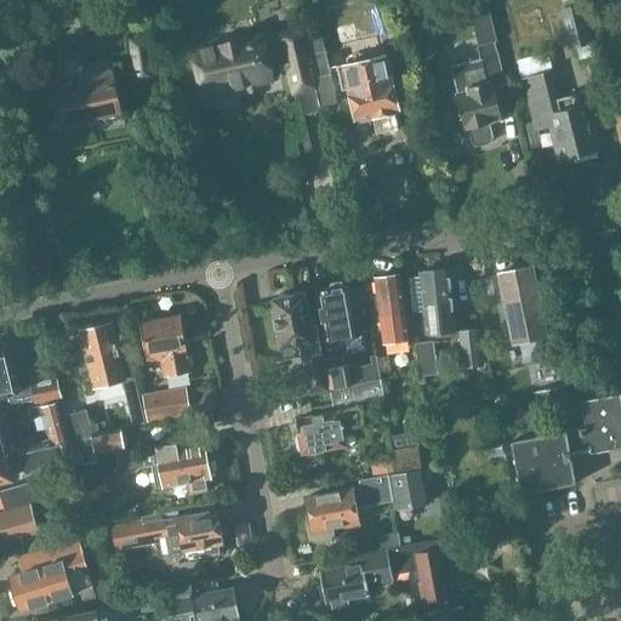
[(443,0),(448,15),(485,6),(483,0),(443,0)]
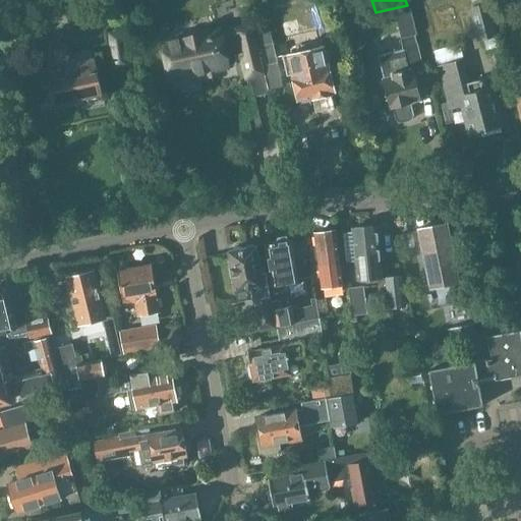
[(486,3),(485,0),(469,0),(472,7),(468,8),(476,42),(483,40),(486,51),(500,48),(487,3),(486,3)]
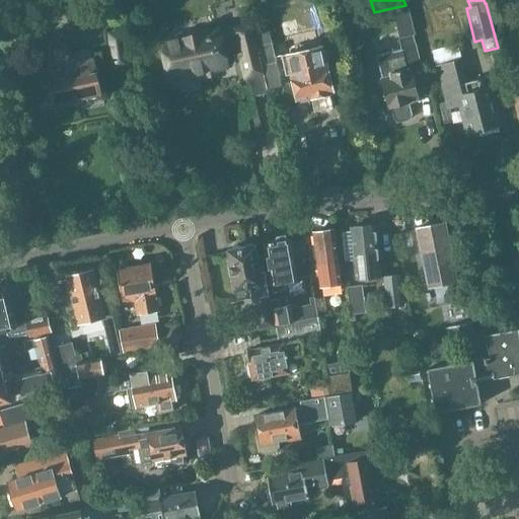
[(251,23),(163,42),(171,78),(236,64),(235,60),(241,60),(245,79),(264,74),(251,23)]
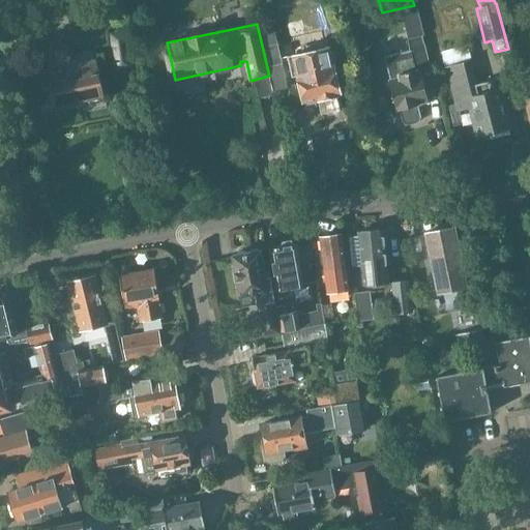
[(110,35),(116,71),(133,68),(128,31),(110,35)]
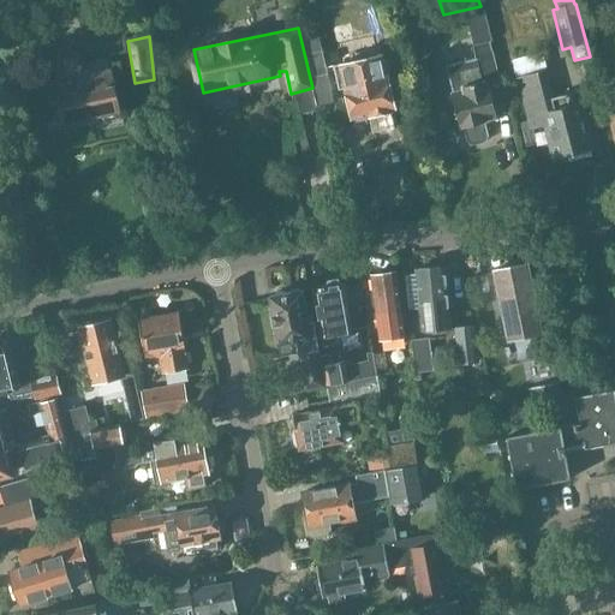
[(304,41),(314,78),(327,75),(322,52),(317,37),(304,41)]
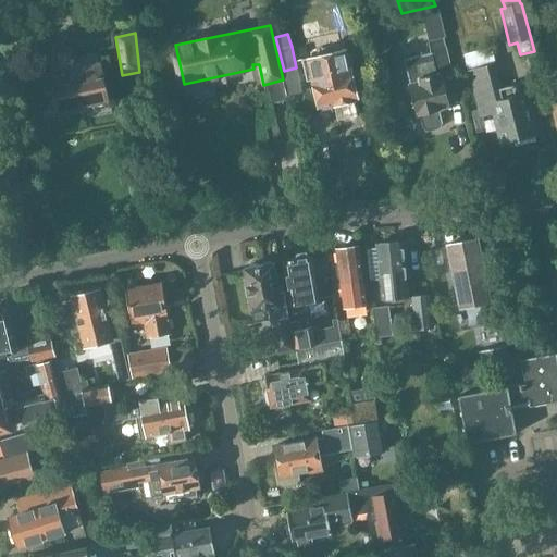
[(431,53),(403,61),(410,85),(409,85),(417,115),(420,115),(423,130),(431,132),(438,130),(443,124),(440,110),(450,107),(447,96),(445,87),(457,83),(454,69),(452,70),(446,47),(444,38),(429,42),(431,51),(431,53)]
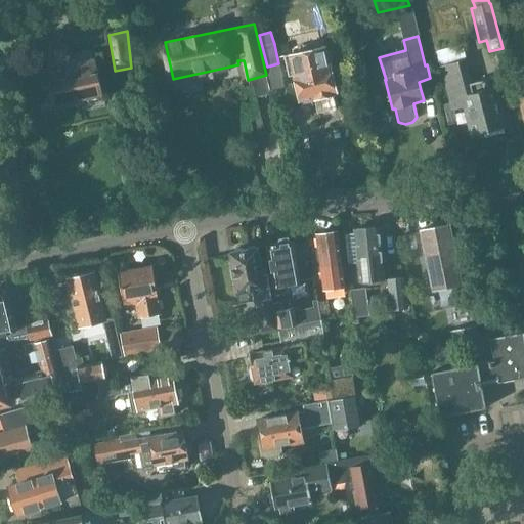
[(45,52),(42,53),(46,70),(40,71),(45,92),(50,91),(54,105),(101,95),(91,50),(72,55),(69,47),(67,47),(63,43),(57,42),(52,43),(48,45),(46,48),(45,52)]
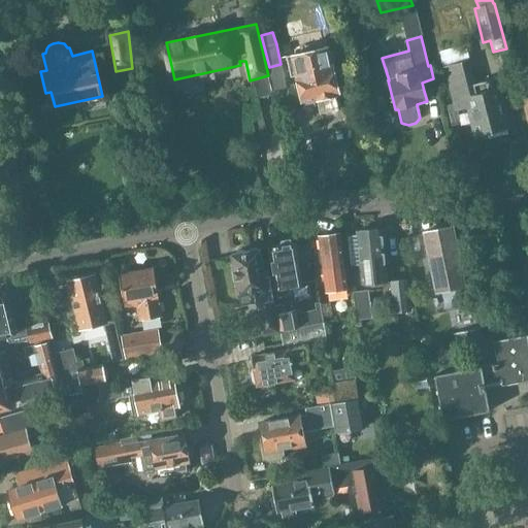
[(439,53),(443,68),(455,112),(466,109),(474,138),(513,129),(501,88),(489,92),(486,83),(476,85),(469,61),(466,45),(439,53)]
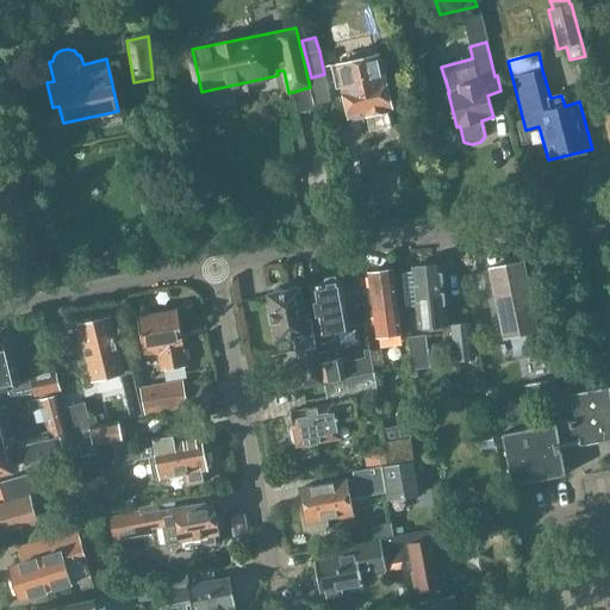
[(392,110),(384,74),(388,69),(386,61),(380,60),(379,54),(359,58),(330,66),(336,91),(342,88),(349,119),(365,116),(365,117),(366,117),(366,118),(368,125),(369,132),(392,128),(387,111),(388,111),(388,110),(392,110)]
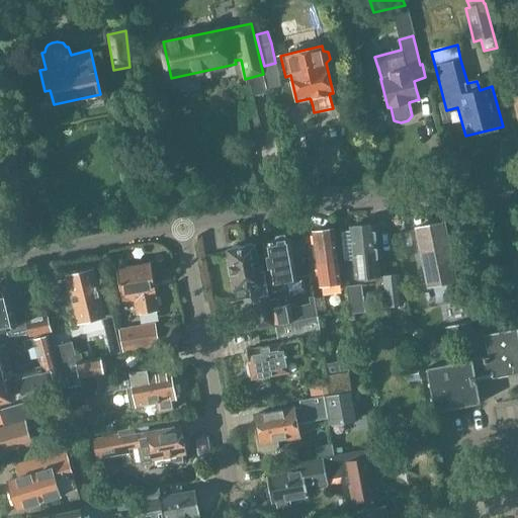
[(257,151),(254,140),(247,141),(250,152),(257,151)]
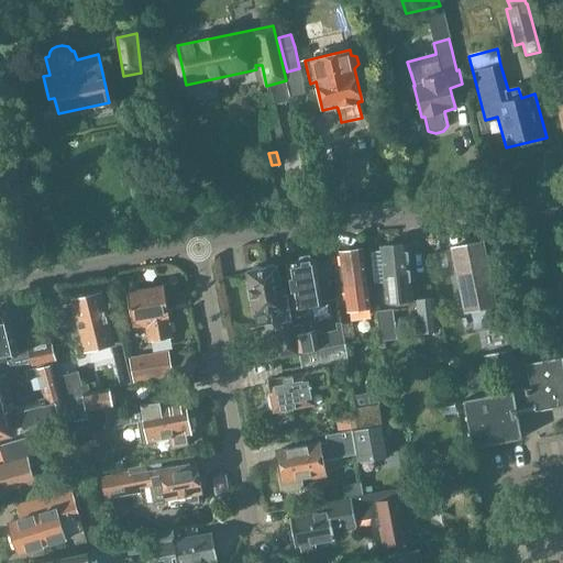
[(483,243),(453,249),(465,311),(496,305),(483,243)]
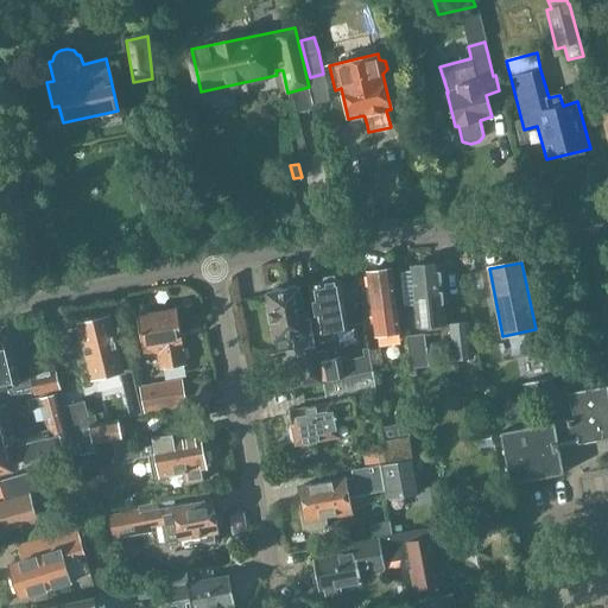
[(415,306),(415,311),(417,330),(443,328),(443,327),(445,325),(444,308),(439,265),(412,267),(412,272),(403,273),(406,306),(415,306)]
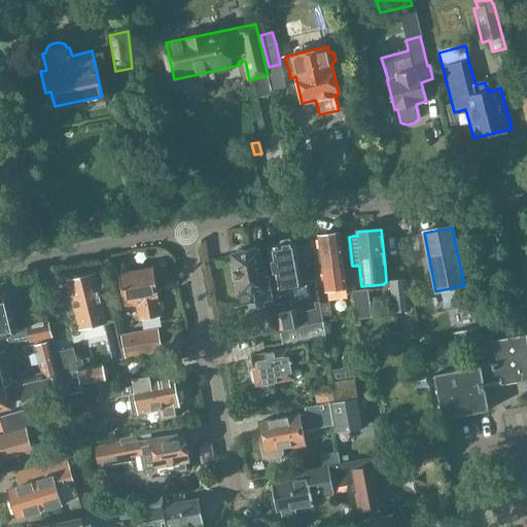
[(318,236),(325,291),(346,289),(344,267),(339,234),(318,236)]
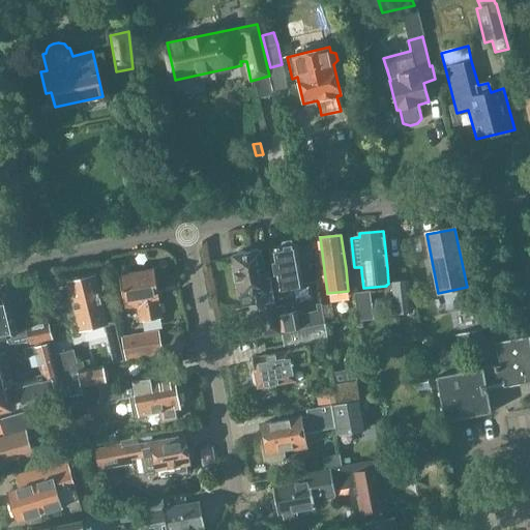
[(270,249),(280,299),(293,297),(292,289),(304,287),(300,265),(304,264),(303,261),(313,259),(310,242),(270,249)]
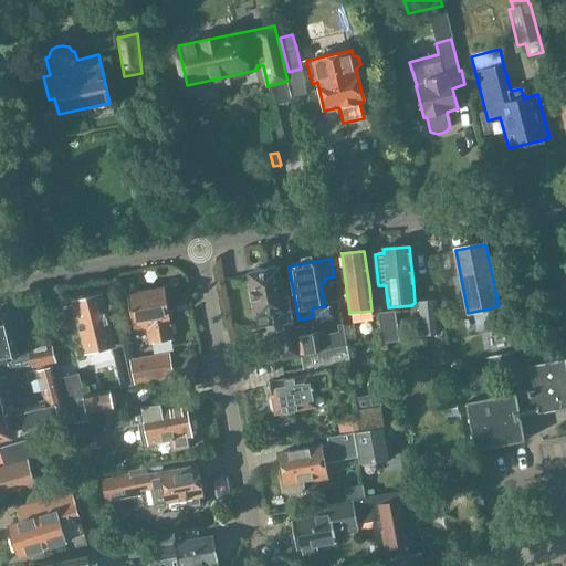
[(299,357),(293,323),(289,296),(284,297),(279,268),(249,273),(258,328),(274,325),(274,327),(275,326),(281,360),(299,357)]
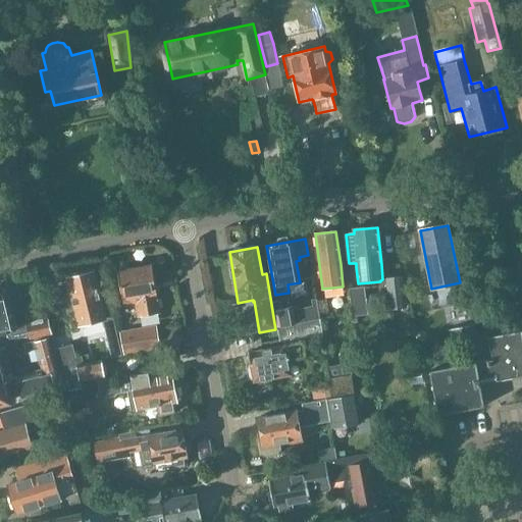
[(136,308),(137,318),(160,314),(152,266),(134,269),(128,267),(123,268),(121,271),(118,272),(118,275),(116,278),(117,284),(120,286),(124,311),(136,308)]
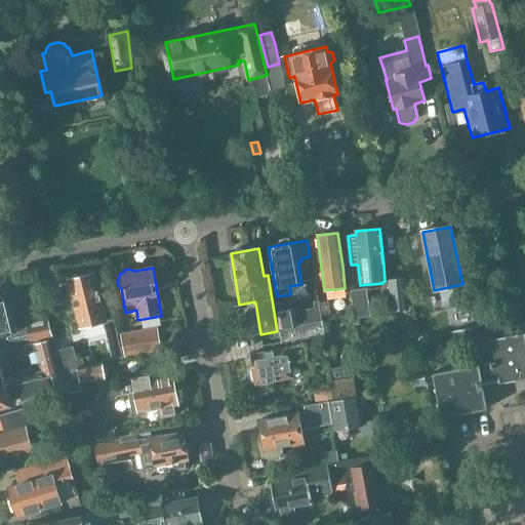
[(68,281),(79,329),(107,323),(106,321),(94,275),(68,281)]
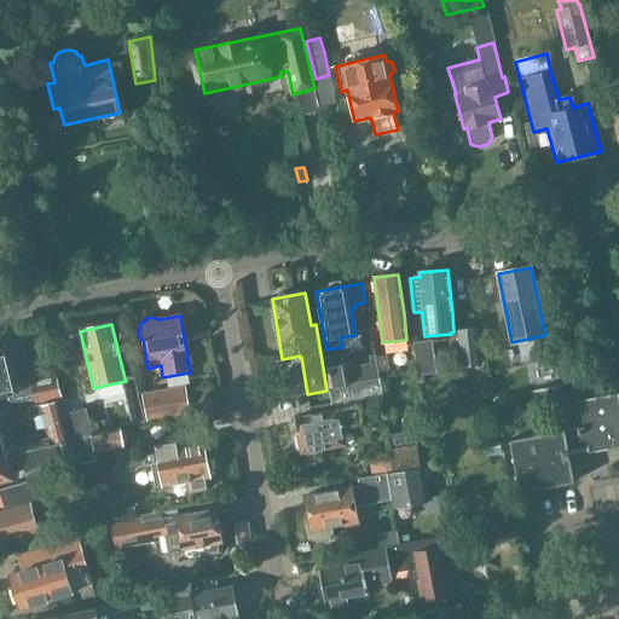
[(457,330),(462,368),(481,365),(476,329),(457,330)]
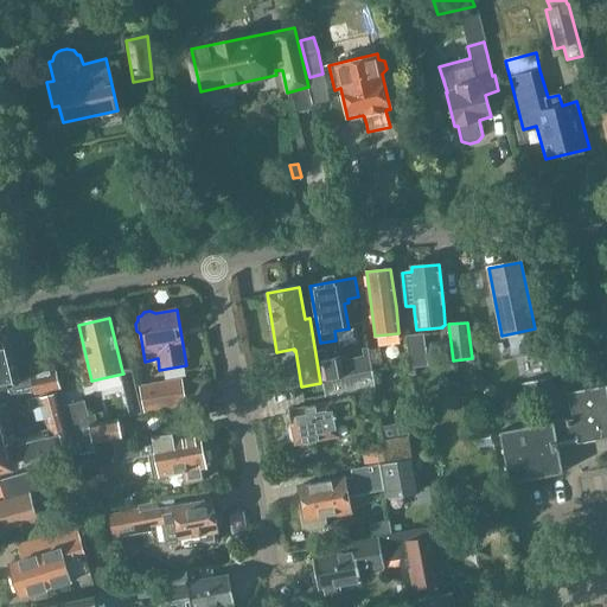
[(0,403),(2,403),(16,400),(17,403),(37,398),(37,395),(61,390),(56,369),(30,375),(31,376),(19,379),(11,344),(4,346),(4,343),(0,343),(0,403)]
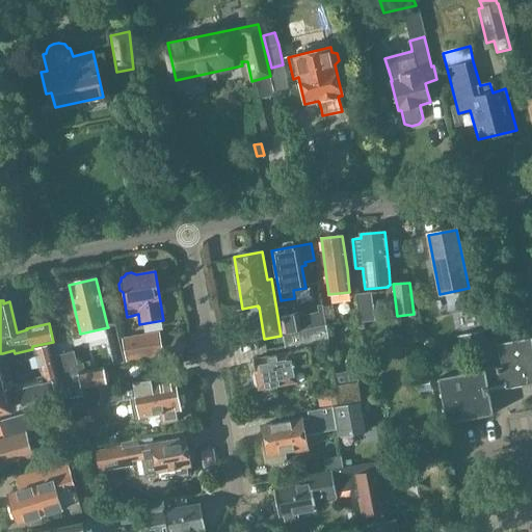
[(282,316),(285,334),(325,326),(324,320),(323,311),(322,308),(322,307),(322,306),(318,307),(320,322),(312,324),(311,319),(301,321),(300,313),(282,316)]
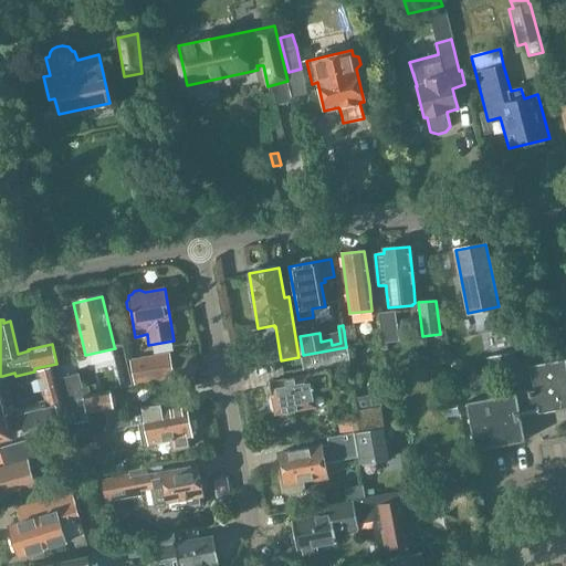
[(353,325),(343,326),(343,327),(344,331),(345,341),(355,338),(353,325)]
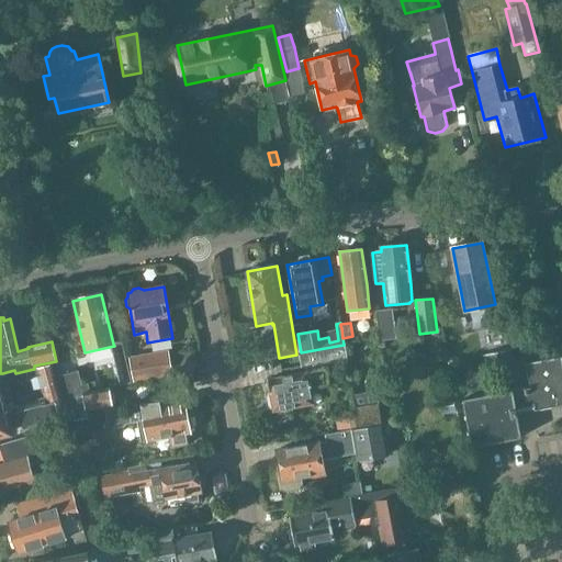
[(301,352),(304,373),(326,369),(336,368),(335,363),(347,361),(344,345),(301,352)]
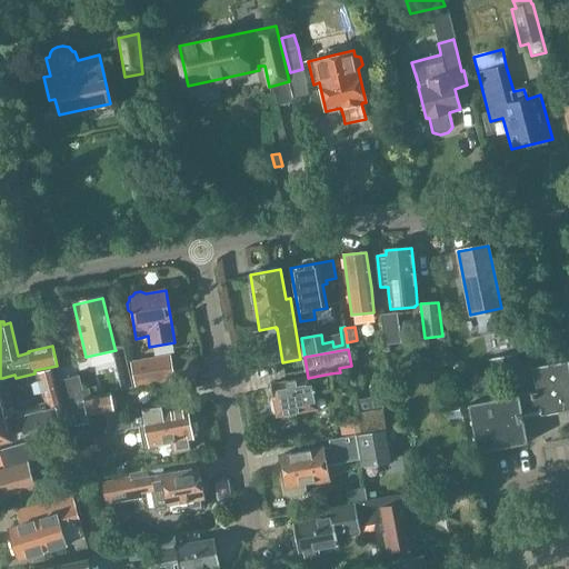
[(132,361),(135,375),(137,388),(175,381),(170,355),(132,361)]
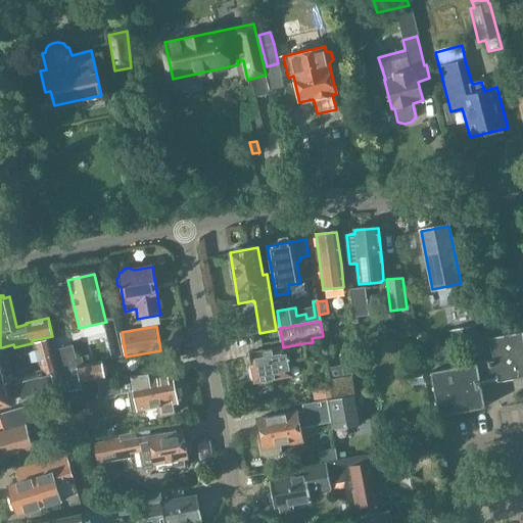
[(456,359),(480,354),(474,326),(449,331),(456,359)]
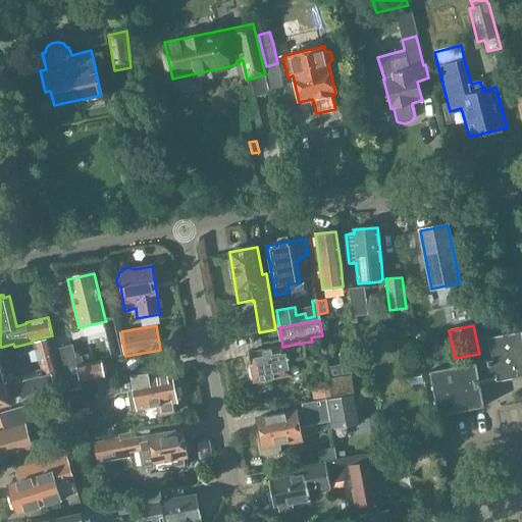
[(492,359),(476,363),(480,385),(521,377),(521,331),(488,338),(492,359)]
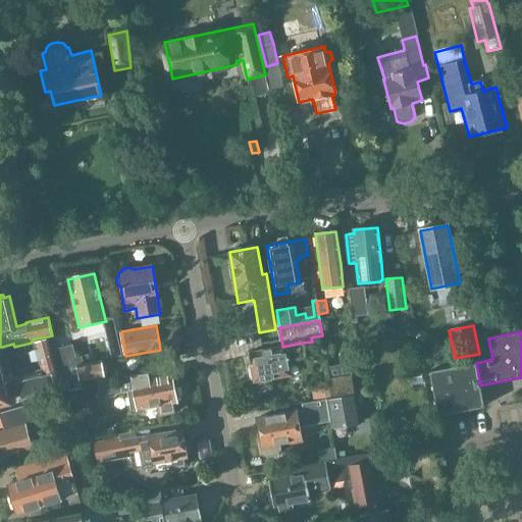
[(58,375),(52,352),(49,340),(35,344),(36,350),(39,361),(41,369),(43,375),(53,372),(54,376),(58,375)]
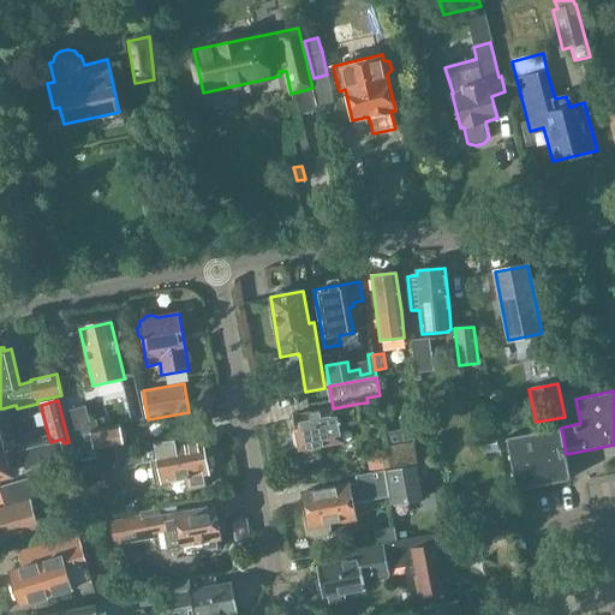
[(357,404),(333,408),(293,417),(299,451),(300,451),(303,461),(322,458),(320,448),(342,443),(340,425),(360,421),(357,404)]
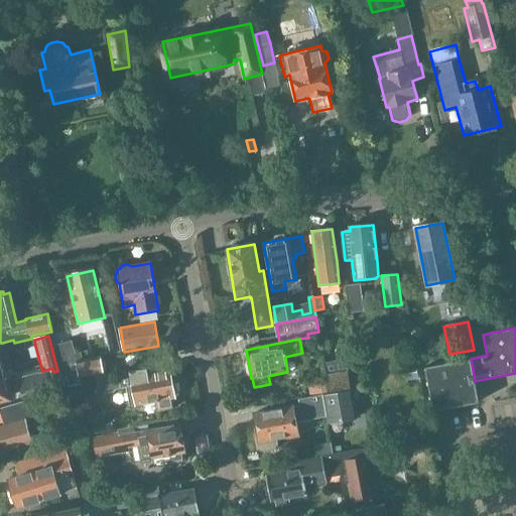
[(124,352),(122,340),(110,342),(113,354),(124,352)]
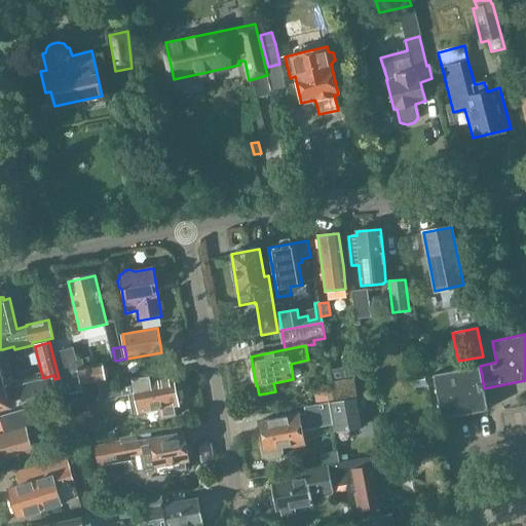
[(73,348),(52,354),(59,378),(63,377),(62,374),(77,371),(90,368),(88,358),(76,361),(73,348)]
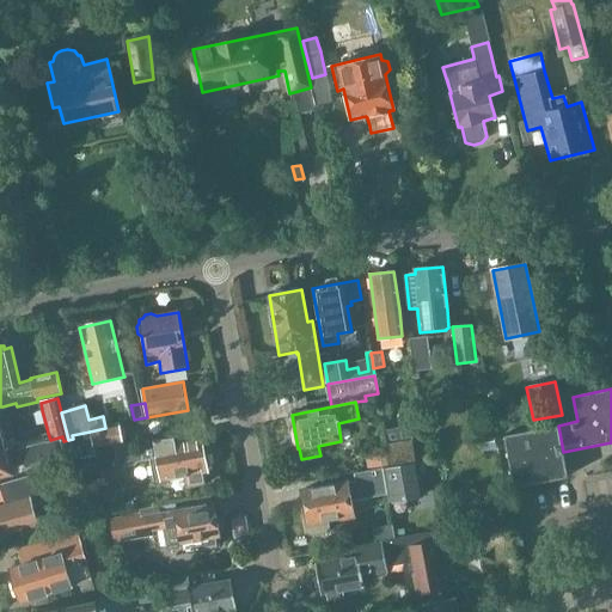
[(0,444),(6,444),(16,441),(38,436),(36,426),(46,423),(42,410),(40,411),(38,412),(36,414),(35,415),(34,416),(31,417),(30,418),(29,420),(28,421),(23,417),(10,417),(1,420),(0,415),(0,444)]
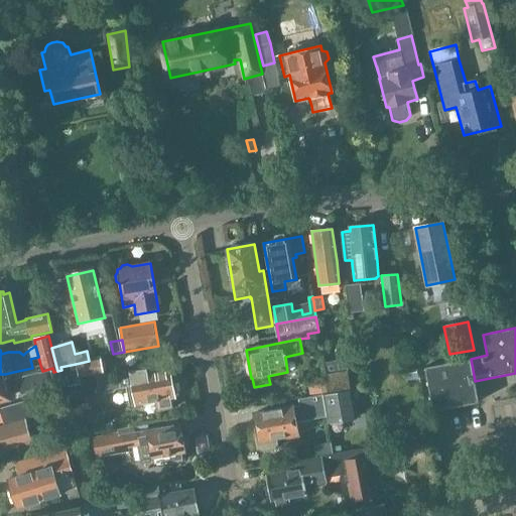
[(101,359),(89,361),(76,364),(60,367),(61,370),(66,387),(80,384),(79,377),(96,375),(99,392),(103,392),(106,393),(114,392),(115,390),(120,389),(119,379),(115,380),(114,375),(104,376),(104,373),(101,359)]
